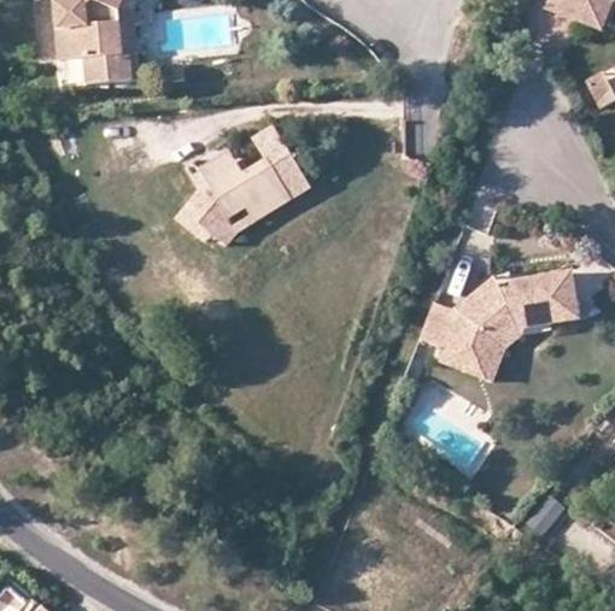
[(121,50),(118,4),(119,0),(53,0),(58,57),(81,54),(85,80),(130,75),(128,48),(121,50)]
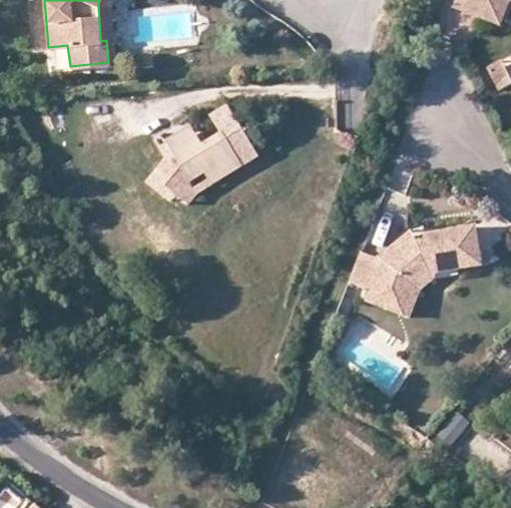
[(454,0),(452,4),(484,17),(490,0),(454,0)]
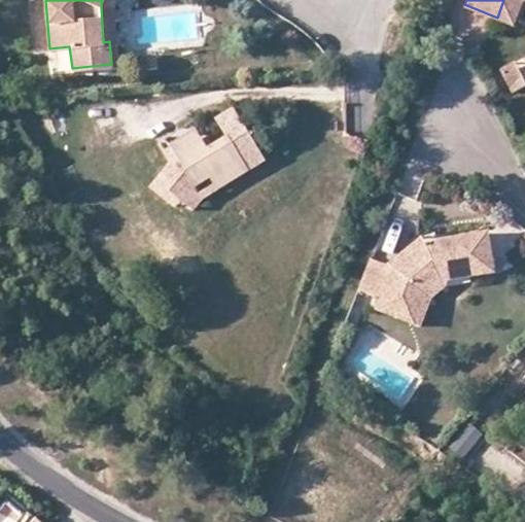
[(512,24),(522,0),(503,0),(497,18),(512,24)]
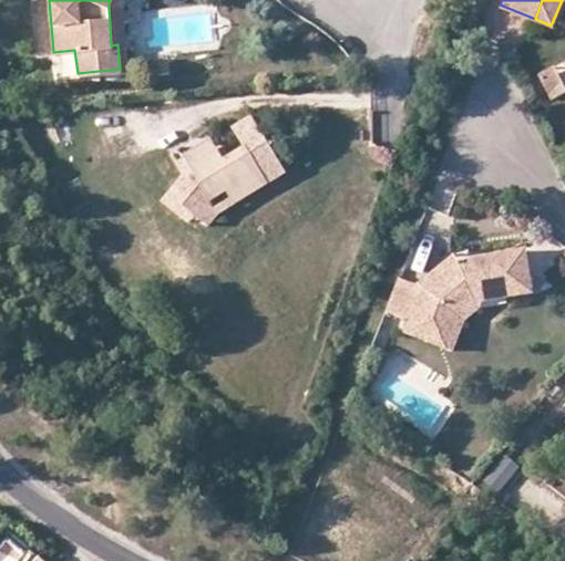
[(122,2),(109,3),(111,45),(117,44),(125,43),(122,2)]
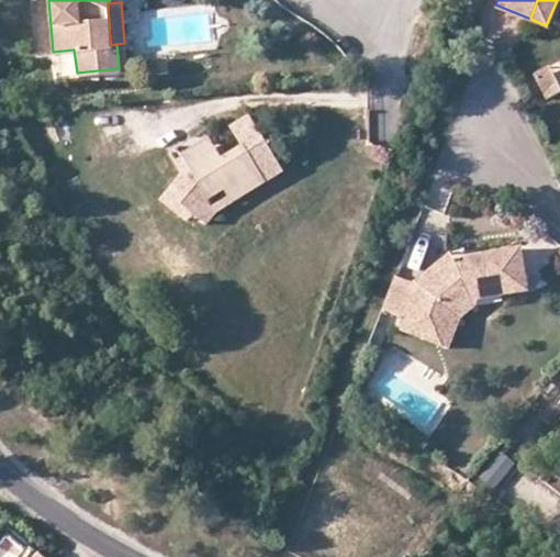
[(161,55),(147,56),(147,70),(163,69),(161,55)]
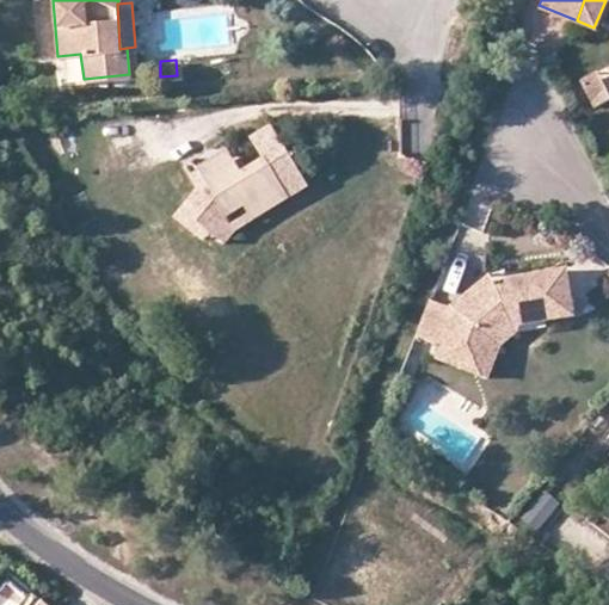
[(61,61),(61,82),(81,82),(81,61),(61,61)]
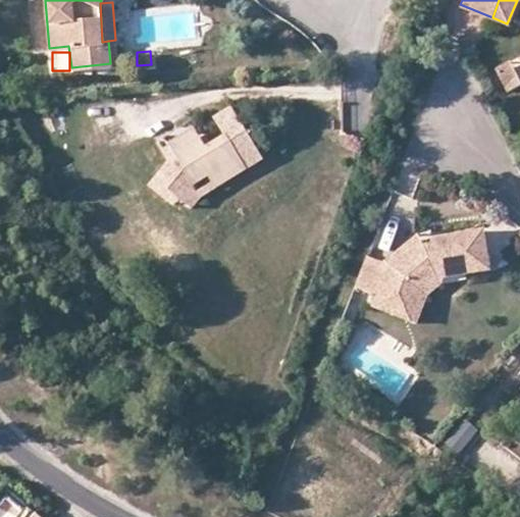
[(517,81),(506,59),(492,66),(504,88),(517,81)]
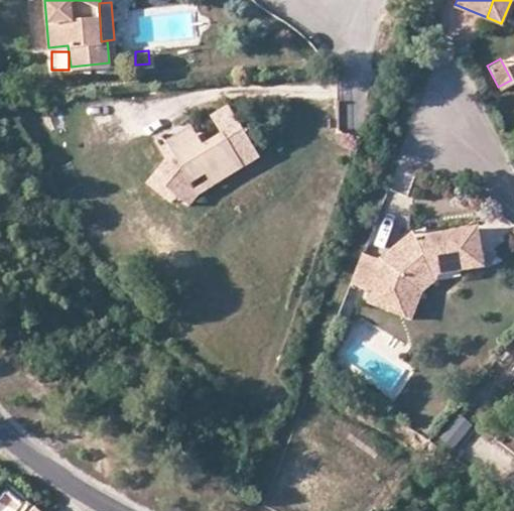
[(211,114),(221,132),(238,161),(242,167),(259,158),(227,104),(211,114)]
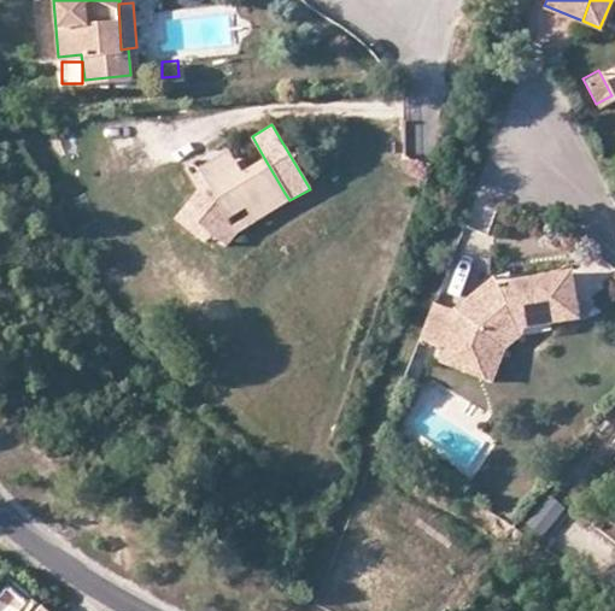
[(200,172),(204,180),(234,162),(228,152),(198,169),(200,172)]
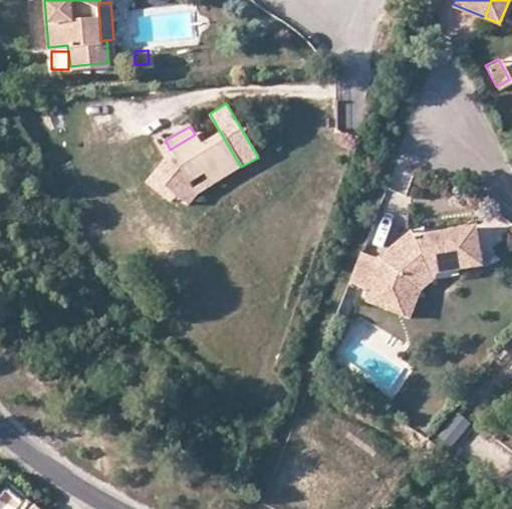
[(195,135),(170,150),(189,182),(203,174),(210,186),(226,176),(222,169),(237,161),(220,132),(201,144),(195,135)]
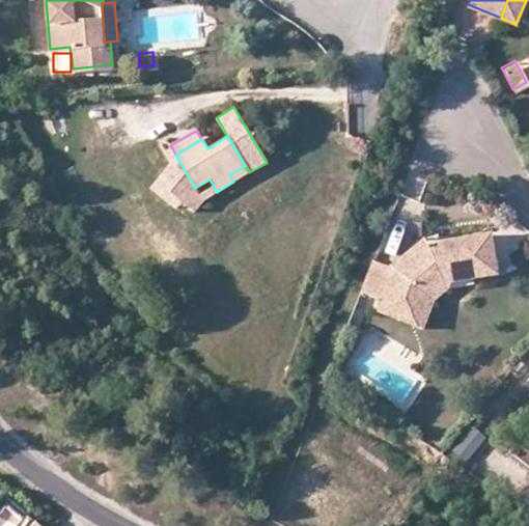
[(175,155),(172,148),(164,154),(169,162),(149,187),(175,209),(181,202),(194,211),(204,200),(217,192),(210,180),(195,188),(175,155)]
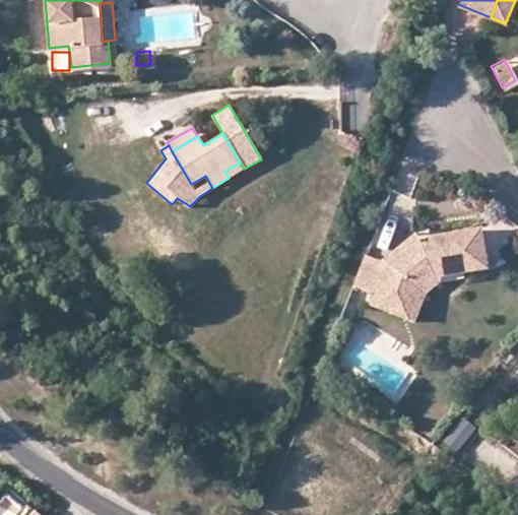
[(224,171),(229,178),(244,169),(240,163),(224,171)]
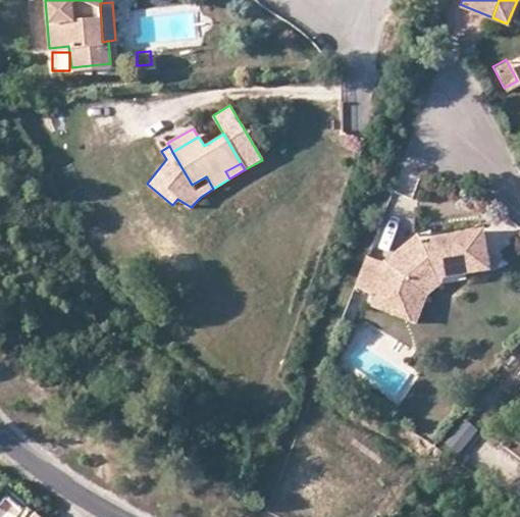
[(387,264),(377,295),(400,302),(409,293),(415,294),(434,277),(482,268),(476,227),(425,236),(425,243),(417,244),(407,252),(406,250),(387,264)]
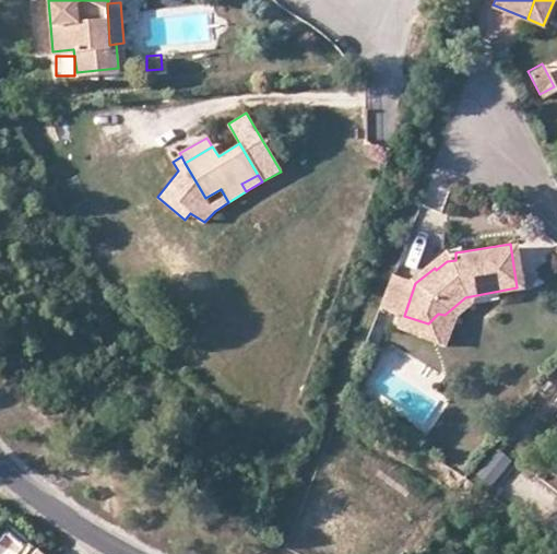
[(436,270),(447,261),(442,248),(427,256),(435,268),(436,270)]
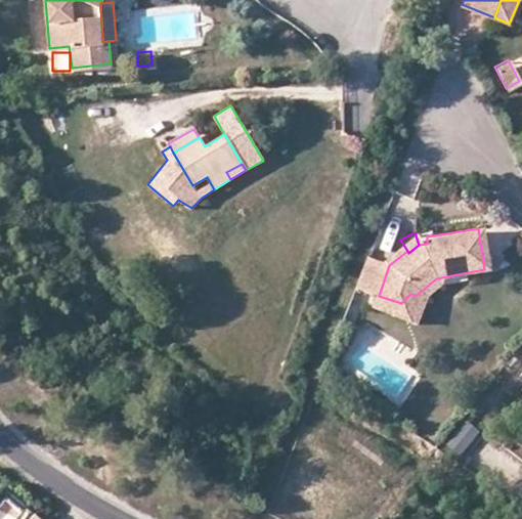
[(367,257),(356,288),(379,296),(389,265),(367,257)]
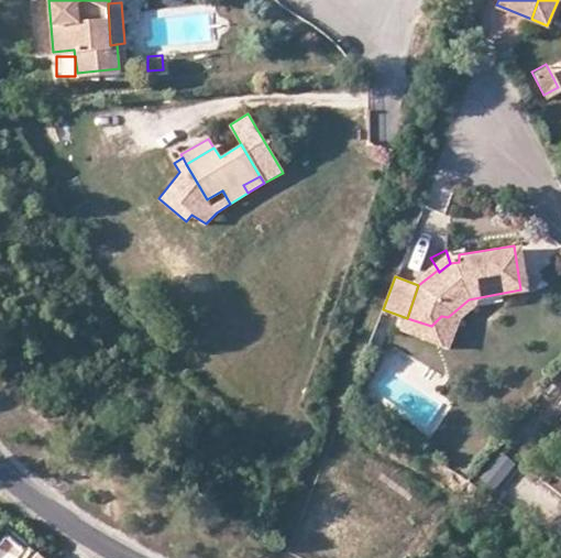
[(431,326),(407,318),(403,329),(451,346),(462,315),(474,307),(469,299),(448,317),(441,316),(431,326)]
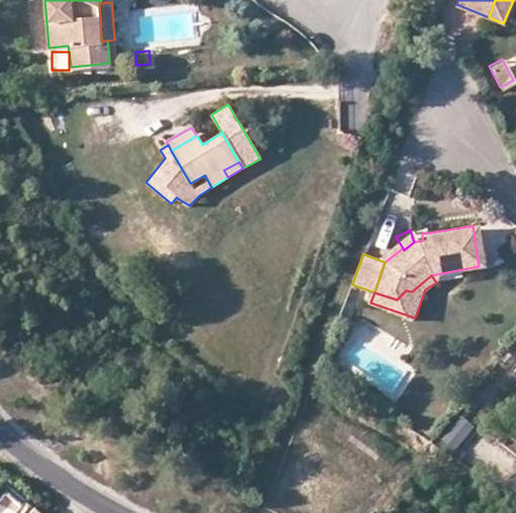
[(456,412),(440,439),(457,449),(474,423),(456,412)]
